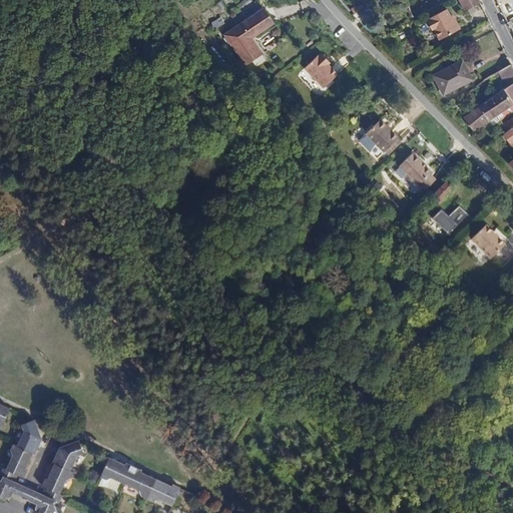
[(460,0),(466,10),(481,3),(479,0),(460,0)]
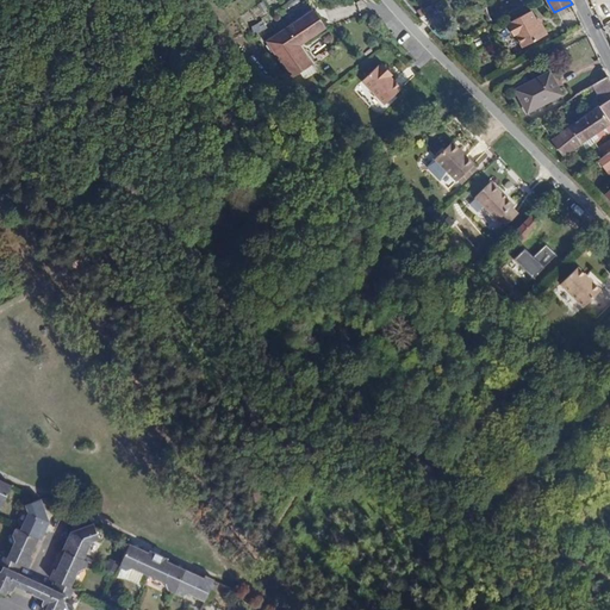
[(609,1),(596,11),(603,27),(609,22),(609,1)]
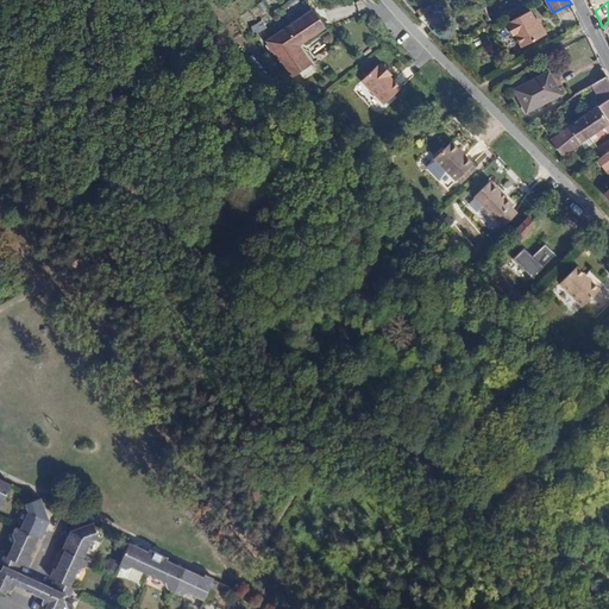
[(313,11),(307,16),(319,32),(325,27),(313,11)]
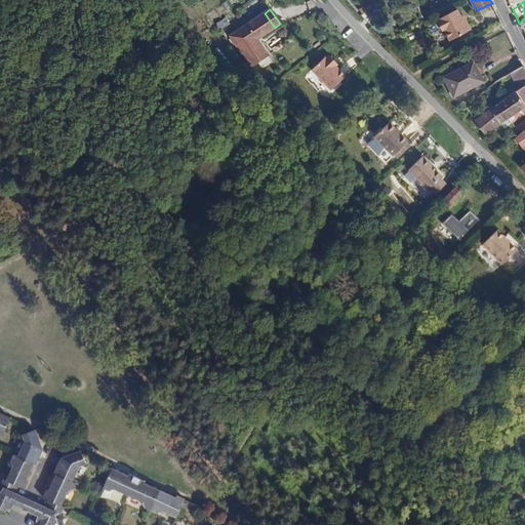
[(473,30),(468,22),(465,23),(462,17),(457,10),(439,19),(439,21),(437,22),(442,31),(444,30),(450,40),(473,30)]
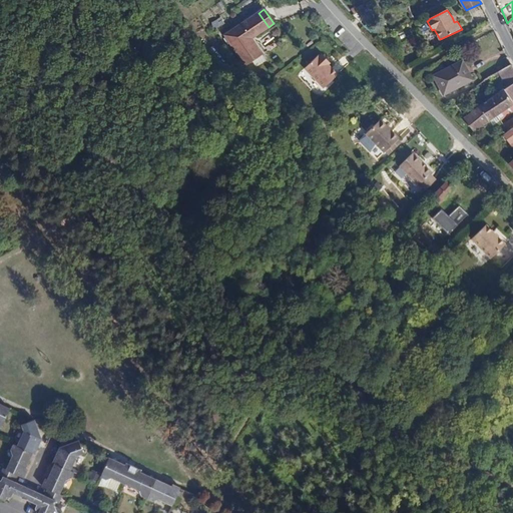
[(225,36),(238,55),(240,58),(241,57),(257,46),(251,39),(269,27),(259,13),(225,36)]
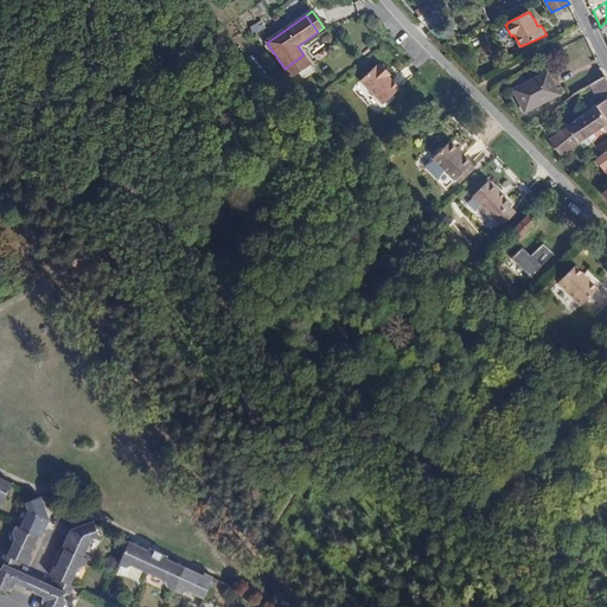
[(286,68),(285,69),(292,78),(311,65),(304,55),(286,68)]
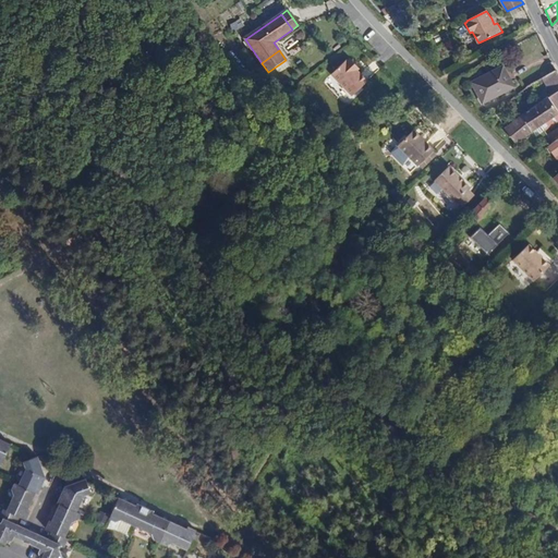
[(356,63),(350,56),(349,57),(347,57),(330,75),(352,96),(368,80),(355,64),(356,63)]
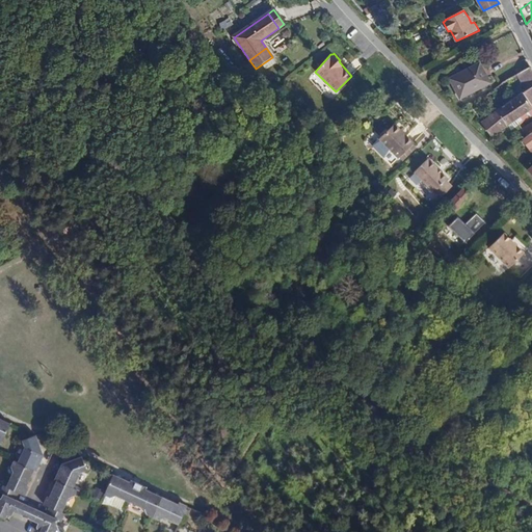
[(449,79),(460,98),(488,82),(479,62),(449,79)]
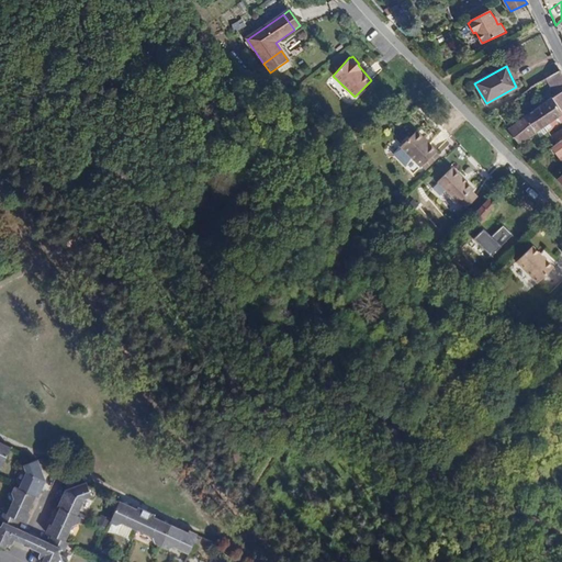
[(561,80),(561,72),(560,70),(548,78),(553,87),(561,80)]
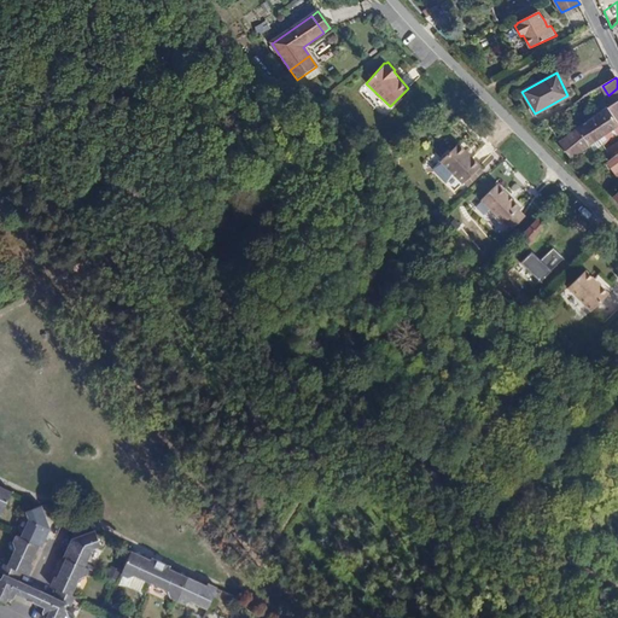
[(617,100),(614,104),(607,108),(617,123),(617,100)]
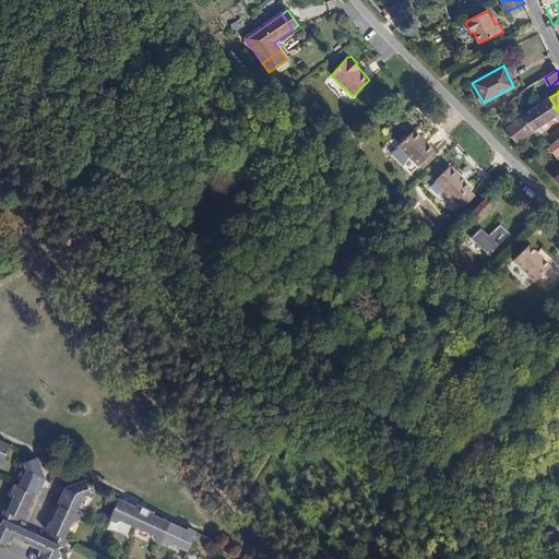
[(531,110),(542,127),(558,115),(558,111),(549,97),(545,99),(531,110)]
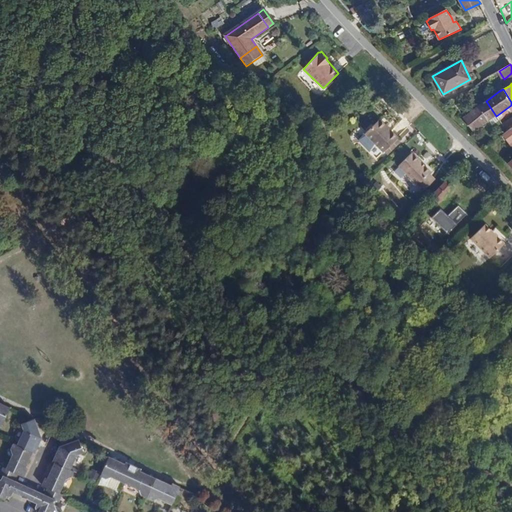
[(486,101),(464,118),(474,131),(491,119),(494,124),(499,120),(496,116),(486,101)]
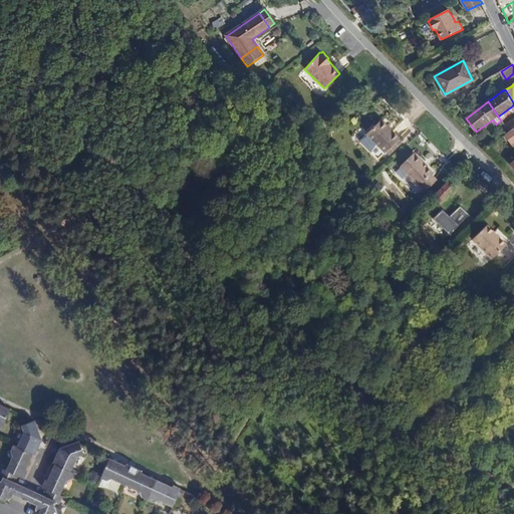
[(389,124),(381,117),(366,132),(386,151),(401,137),(394,130),(391,131),(389,127),(389,124)]
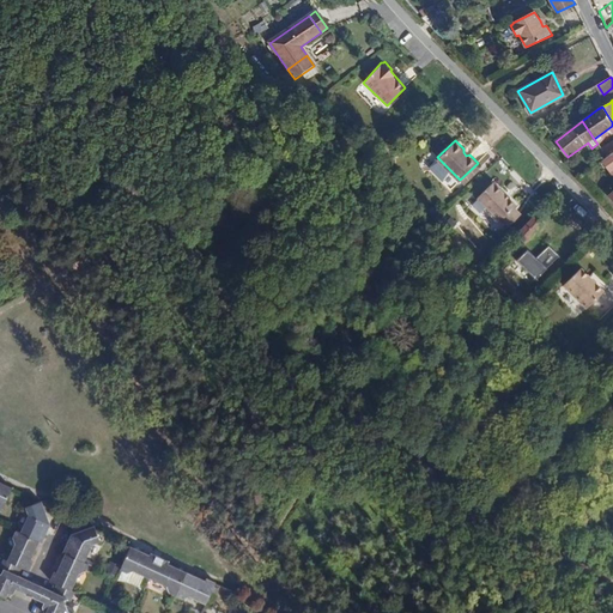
[(612,175),(612,152),(601,161),(612,175)]
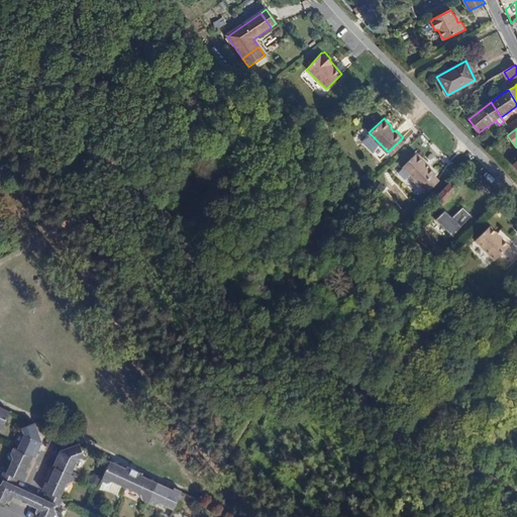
[(436,173),(416,152),(403,166),(422,186),(424,184),(430,189),(439,180),(434,175),(436,173)]
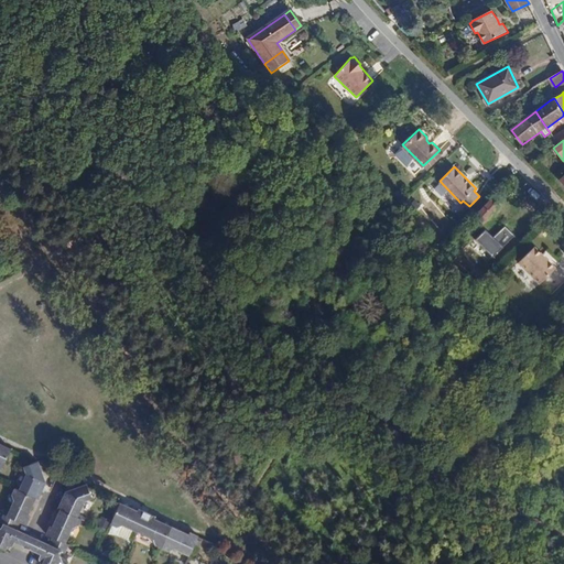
[(486,205),(474,217),(483,225),(498,208),(490,201),(486,205)]
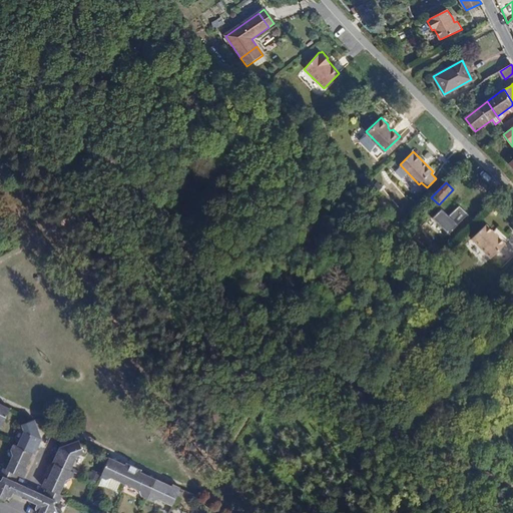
[(469,190),(464,194),(467,198),(468,201),(455,212),(461,218),(476,203),(472,198),(474,195),(469,190)]
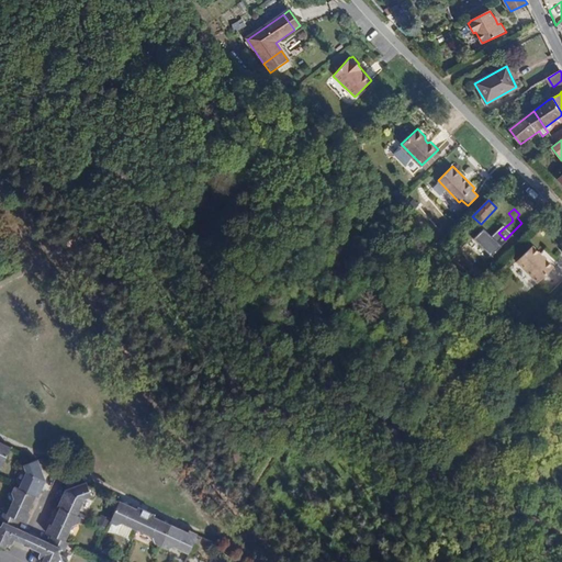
[(540,254),(532,246),(517,261),(539,282),(553,267),(547,259),(543,260),(540,256),(540,254)]
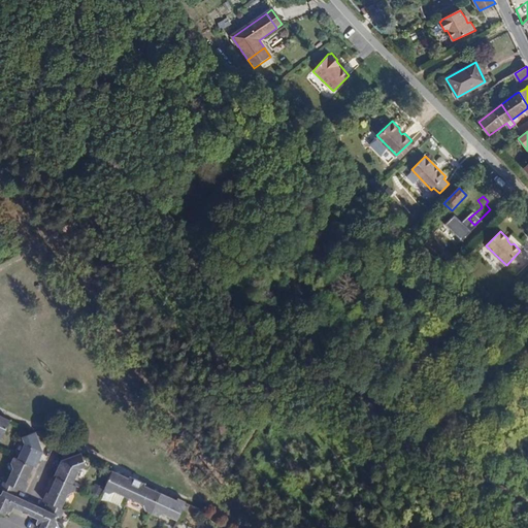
[(0,439),(1,440),(10,421),(2,418),(0,416),(0,439)]
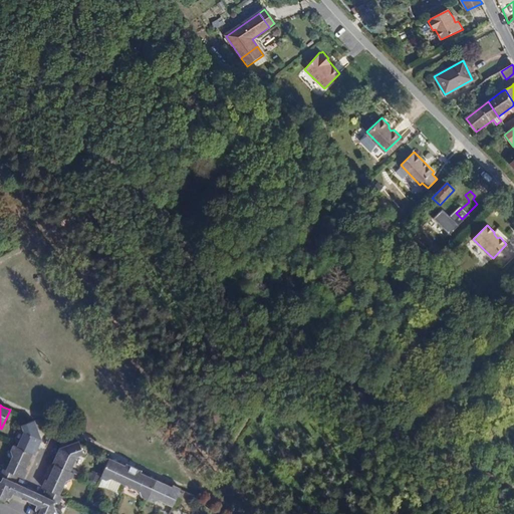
[(41,441),(35,421),(34,421),(27,424),(22,426),(21,427),(23,434),(17,448),(32,455),(34,456),(39,446),(41,441)]
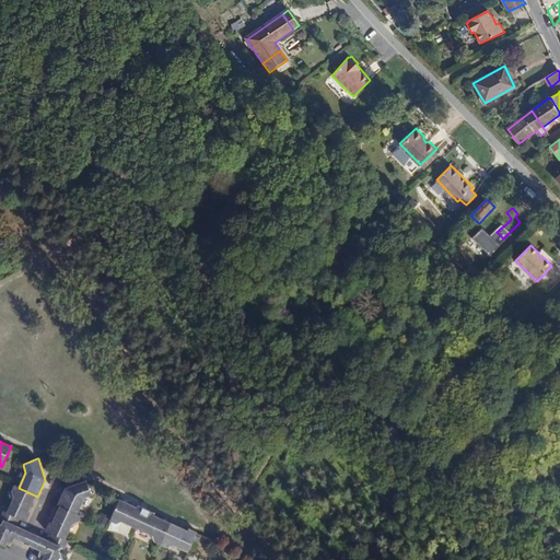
[(91,496),(94,486),(92,485),(88,487),(85,480),(66,488),(62,496),(58,505),(60,506),(77,514),(78,511),(83,498),(91,496)]
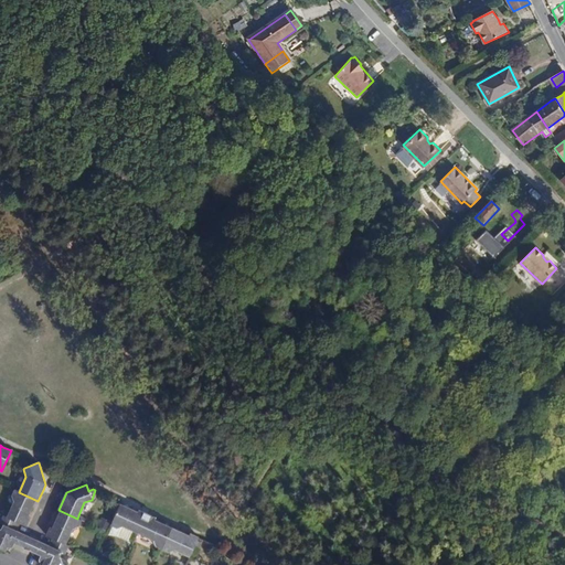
[(33,503),(35,500),(19,492),(14,490),(11,496),(13,501),(7,518),(20,523),(27,526),(30,519),(28,518),(33,503)]
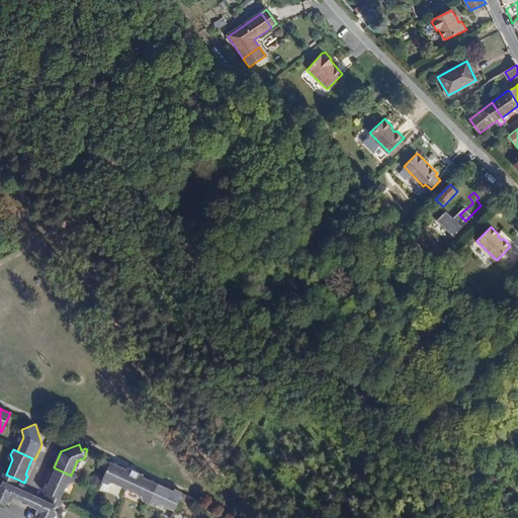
[(126,490),(135,471),(127,468),(126,469),(121,467),(110,462),(101,483),(107,485),(112,483),(126,490)]
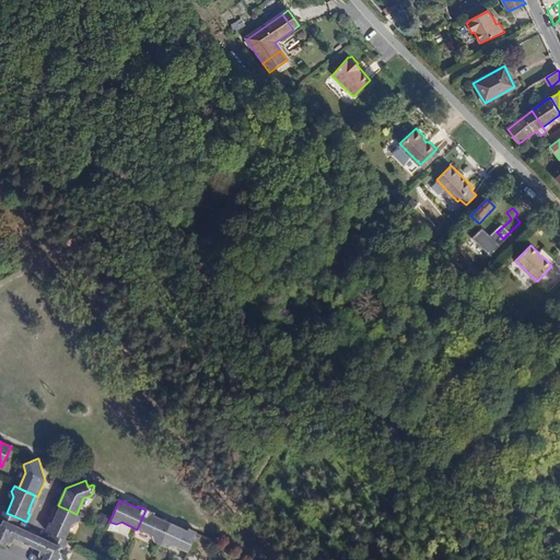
[(80,516),(77,514),(60,506),(55,516),(51,524),(49,523),(46,531),(53,534),(63,539),(71,524),(78,521),(80,516)]
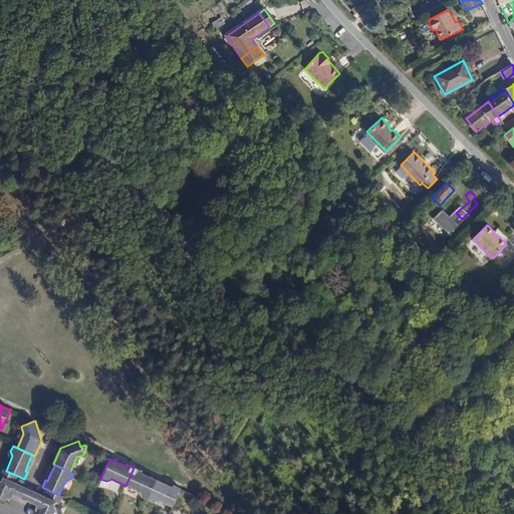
[(148,501),(157,481),(150,478),(141,474),(141,472),(134,468),(125,486),(129,487),(139,492),(142,498),(148,501)]
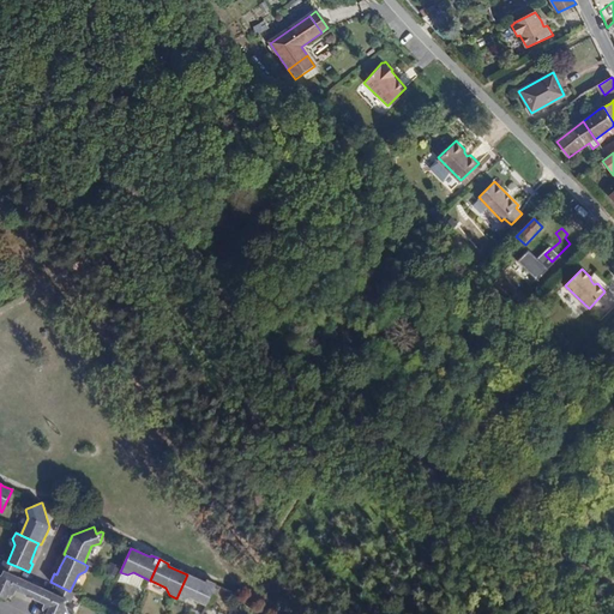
[(18,577),(22,569),(7,563),(4,560),(0,569),(0,570),(2,572),(1,575),(0,575),(0,595),(5,599),(7,593),(11,595),(14,594),(16,591),(20,593),(25,596),(31,583),(18,577)]
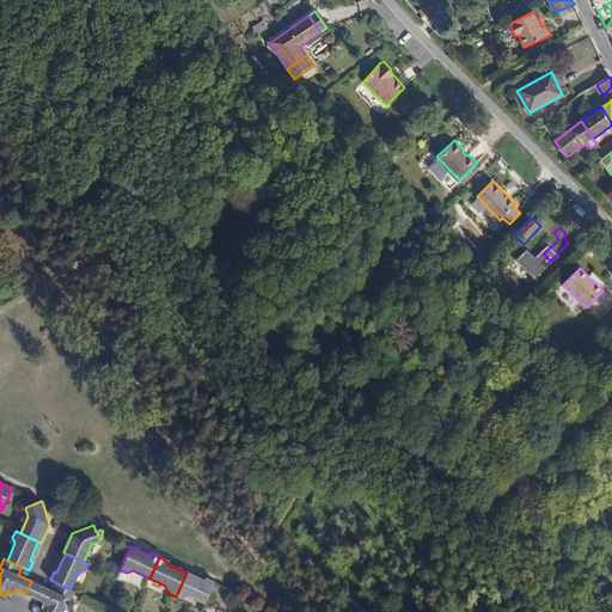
[(99,564),(85,558),(84,562),(87,564),(98,569),(99,564)]
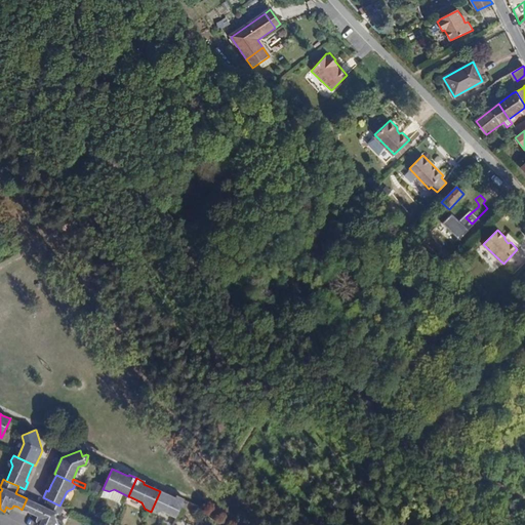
[(176,518),(185,499),(177,496),(175,498),(168,495),(160,491),(151,512),(156,514),(163,512),(176,518)]
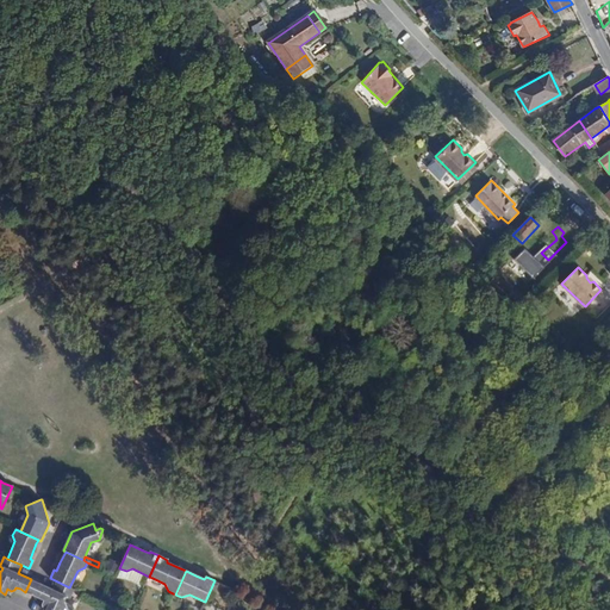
[(35,596),(39,584),(36,582),(31,579),(25,592),(30,593),(35,596)]
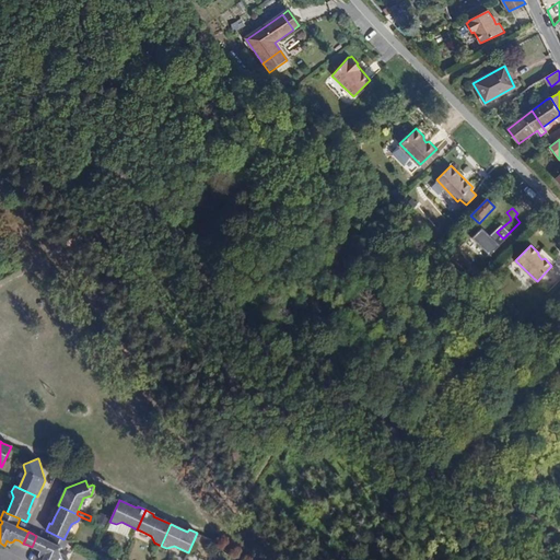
[(63,549),(68,541),(63,539),(53,534),(49,541),(36,536),(32,547),(34,548),(41,551),(39,553),(41,557),(44,558),(42,559),(61,559),(59,553),(60,548),(63,549)]
